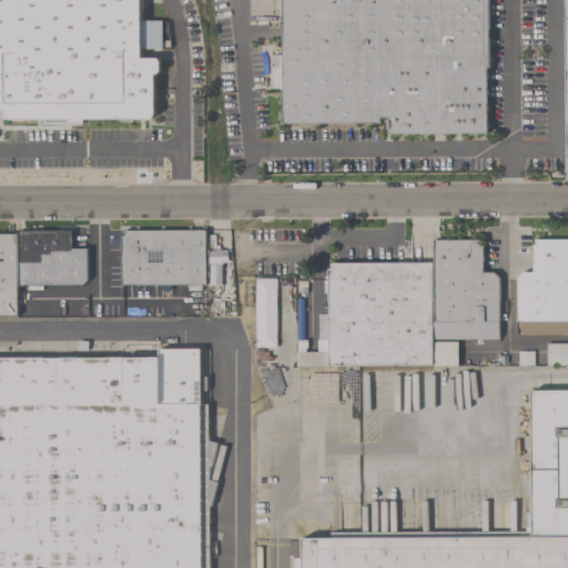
[(0,0),(142,0),(143,10),(141,10),(141,19),(161,19),(161,48),(141,48),(141,56),(156,54),(159,56),(160,57),(160,58),(161,67),(160,68),(159,70),(156,70),(155,70),(155,109),(155,111),(153,113),(151,113),(84,115),(84,119),(70,119),(70,115),(10,115),(7,115),(6,113),(4,111),(4,108),(0,108),(0,0)]
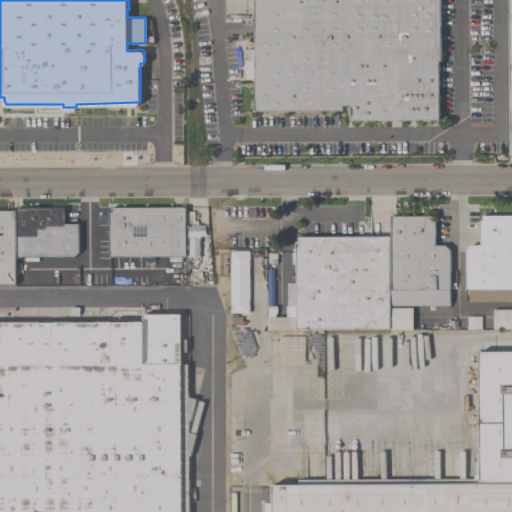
[(438,0),(438,117),(351,116),(351,103),(341,103),(341,107),(255,107),(255,0),(438,0)]
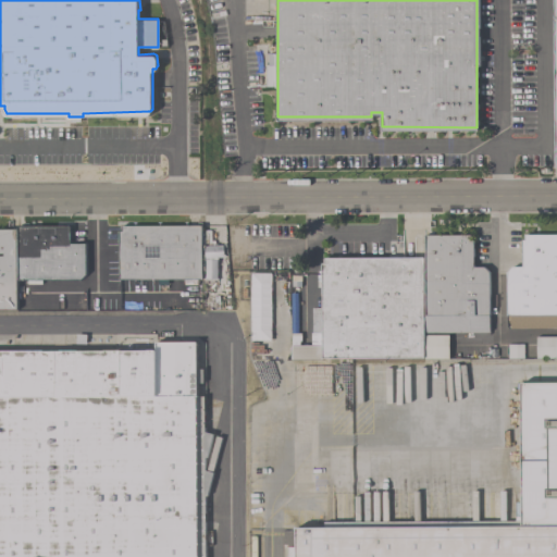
[(86,272),(82,277),(41,277),(41,283),(27,283),(27,277),(19,277),(19,225),(70,224),(71,242),(86,242),(86,272)]
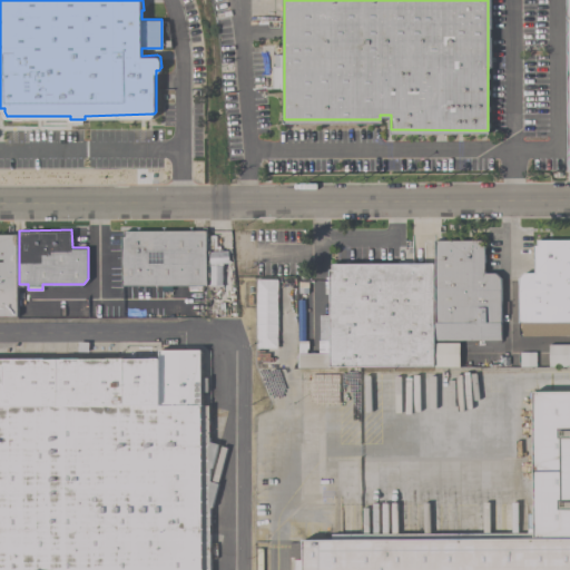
[(121,286),(121,235),(124,235),(124,229),(206,229),(206,286),(121,286)]
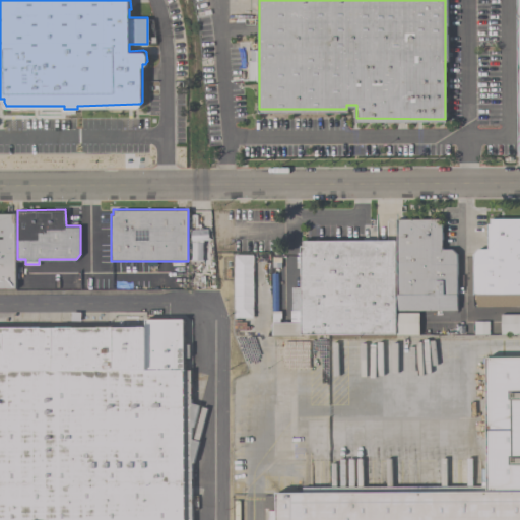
[(0,287),(0,212),(15,212),(15,287),(0,287)]
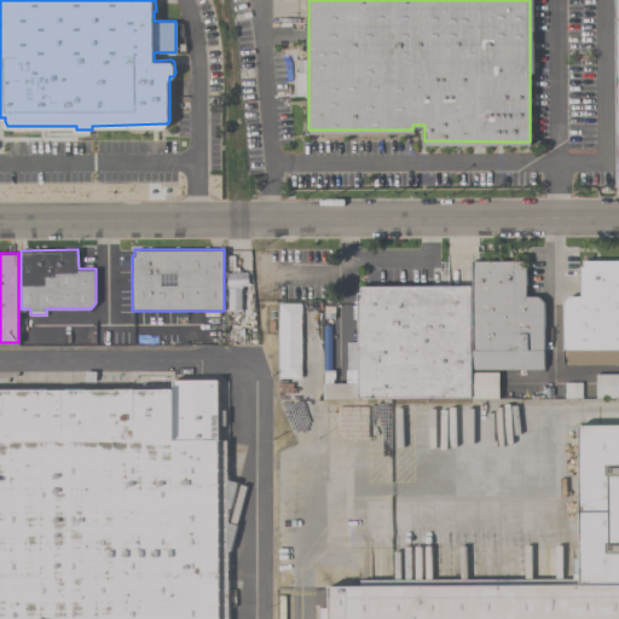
[(583,260),(618,259),(618,397),(595,397),(595,374),(618,374),(618,364),(566,364),(566,351),(562,351),(561,302),(568,296),(579,295),(579,266),(583,266),(583,260)]
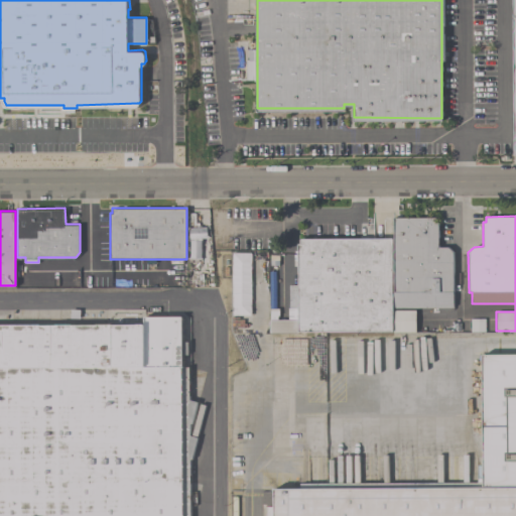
[(454,252),(454,307),(394,307),(394,217),(438,217),(438,246),(448,246),(454,252)]
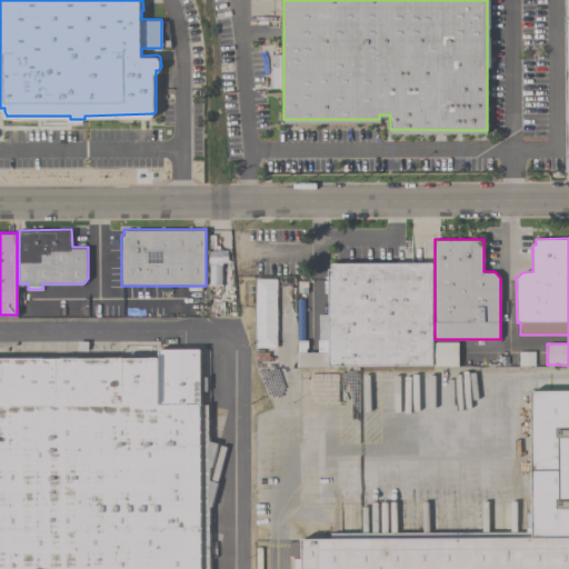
[(432,365),(329,365),(328,262),(433,261),(432,365)]
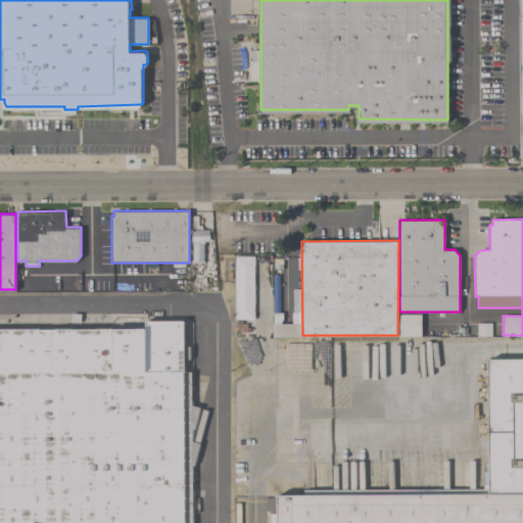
[(421,314),(422,336),(399,336),(399,314),(421,314)]
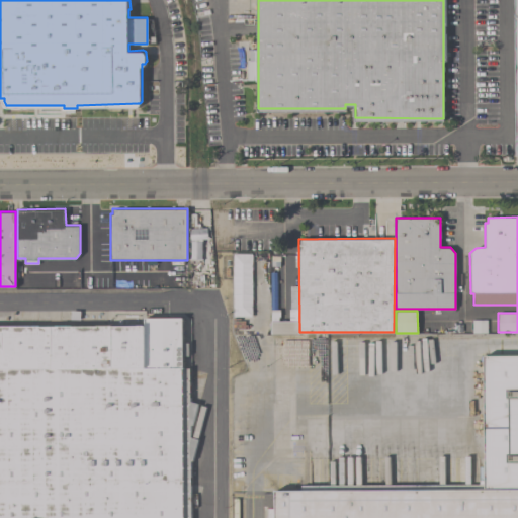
[(0,517),(0,326),(144,325),(144,318),(182,318),(182,343),(188,343),(189,356),(183,356),(183,368),(188,368),(189,401),(197,404),(191,425),(189,425),(189,437),(197,440),(191,460),(189,460),(189,517),(0,517)]
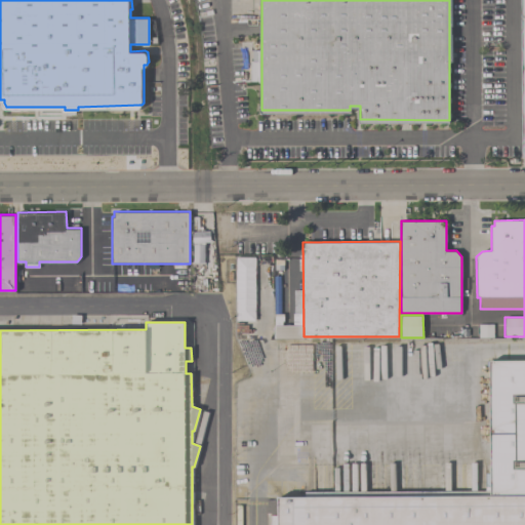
[(275,324),(303,324),(303,337),(275,337),(275,324)]
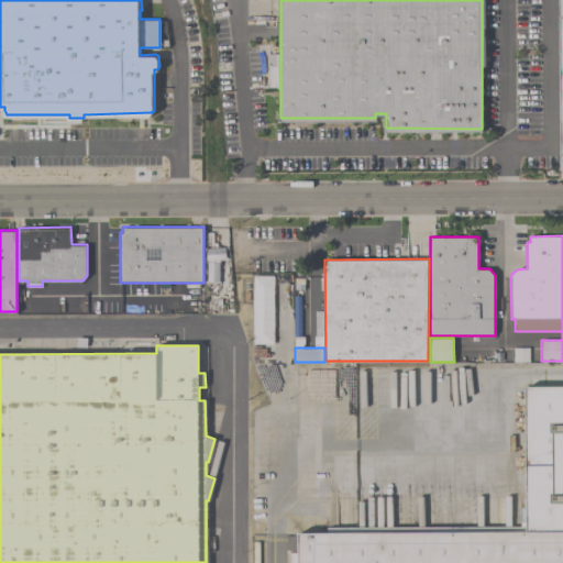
[(512,349),(529,349),(529,362),(512,362),(512,349)]
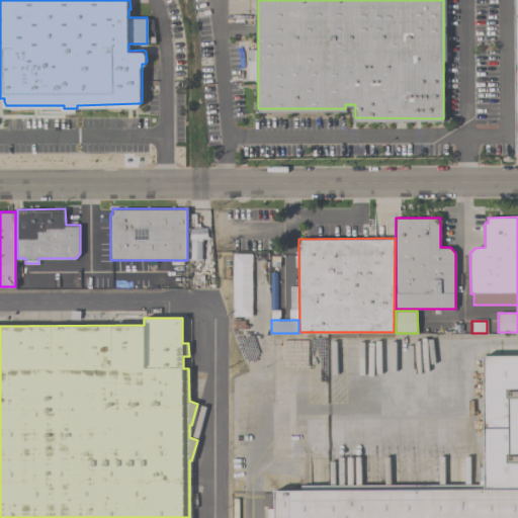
[(274,491),(485,490),(483,355),(517,354),(517,517),(267,517),(267,509),(274,509),(274,491)]
